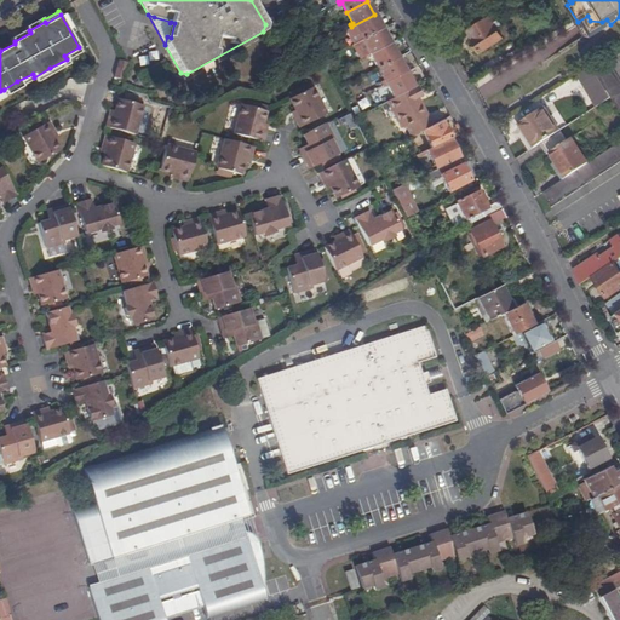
[(356,29),(361,39),(382,29),(374,15),(351,27),(354,30),(356,29)]
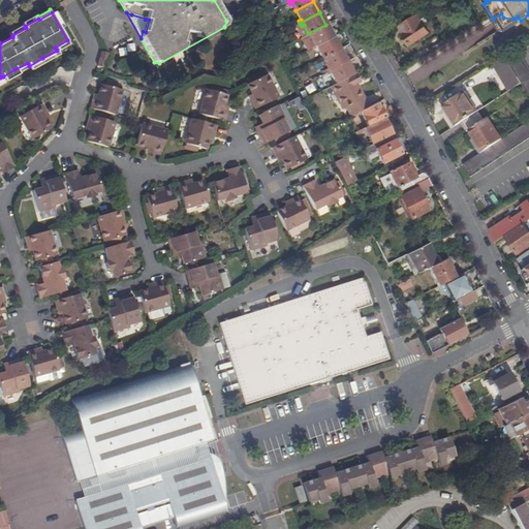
[(417,13),(400,25),(404,31),(406,34),(404,35),(409,44),(429,32),(425,25),(429,23),(426,17),(421,20),(417,13)]
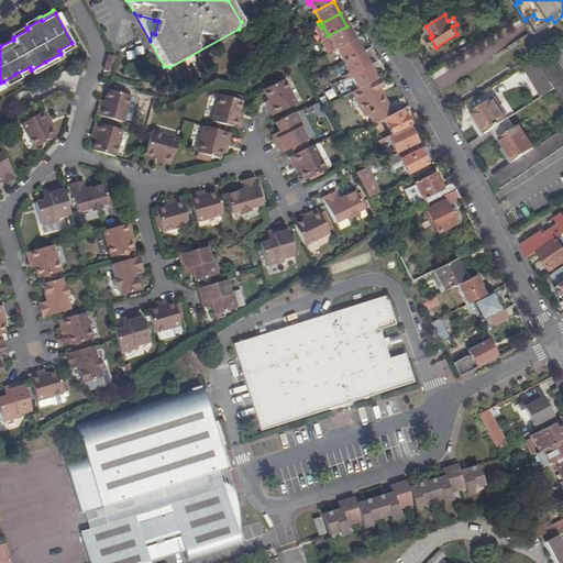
[(28,30),(26,28),(25,26),(11,34),(13,37),(28,30)]
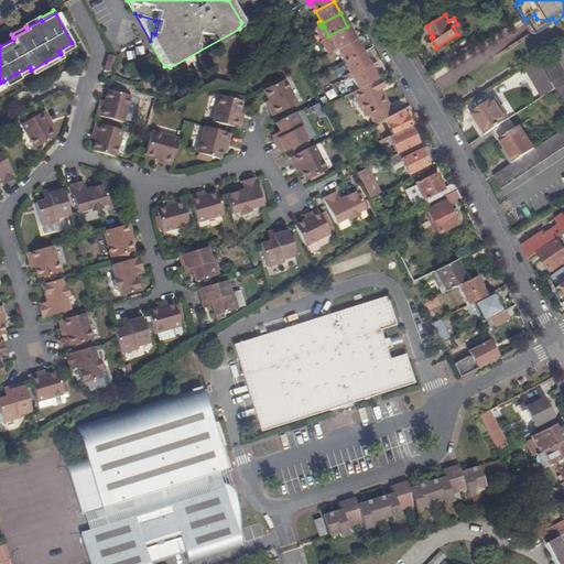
[(333,49),(334,51),(355,40),(347,26),(328,35),(335,46),(333,49)]
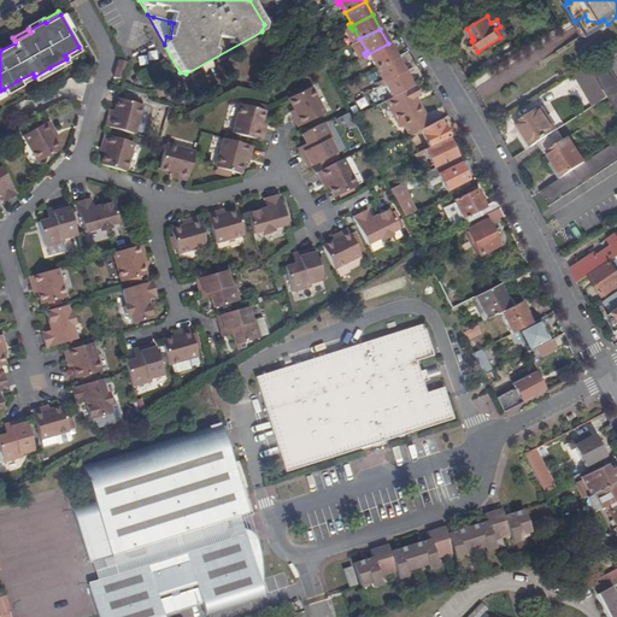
[(388,43),(365,56),(366,58),(369,57),(375,68),(395,58),(388,43)]
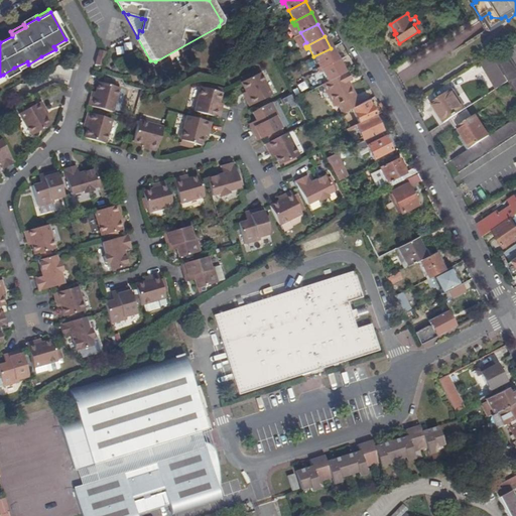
[(441,36),(413,60),(421,70),(449,45),(441,36)]
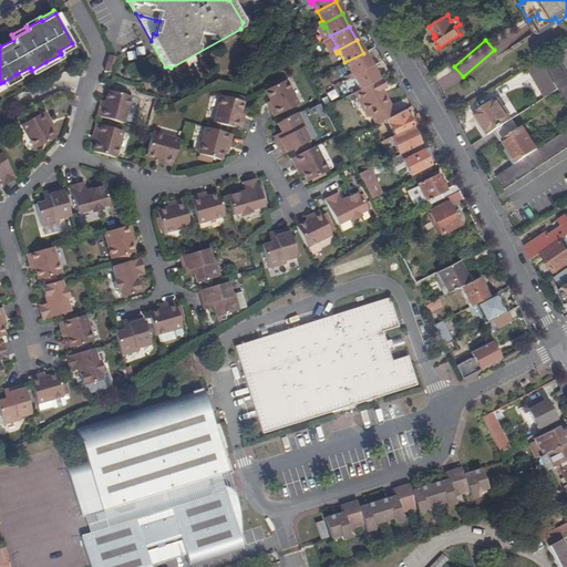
[(73,47),(72,43),(59,51),(61,54),(73,47)]
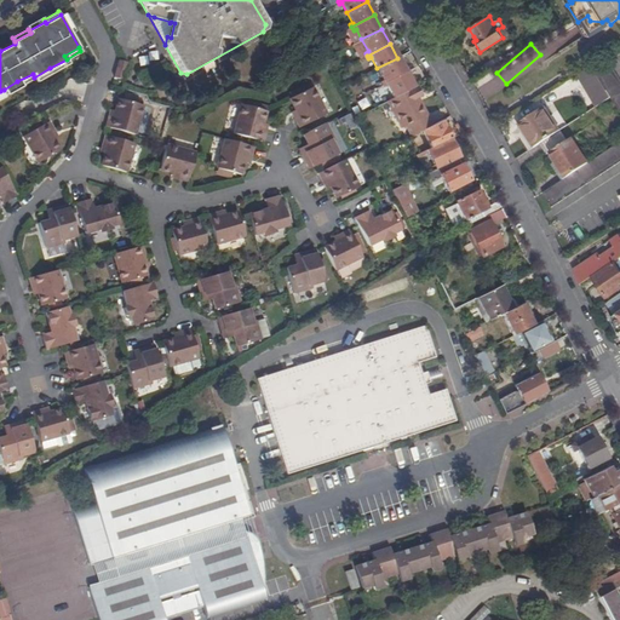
[(137,64),(154,59),(151,52),(135,57),(137,64)]
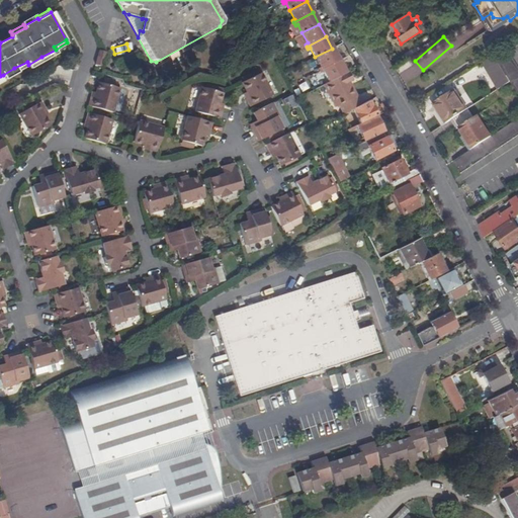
[(406,52),(411,59),(422,52),(418,46),(406,52)]
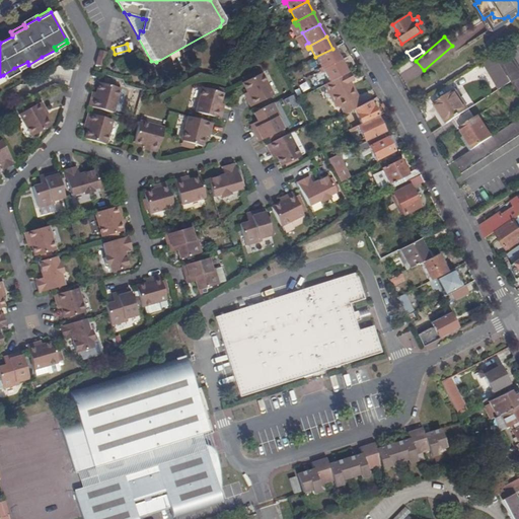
[(318,68),(320,71),(340,61),(332,49),(315,57),(320,67),(318,68)]
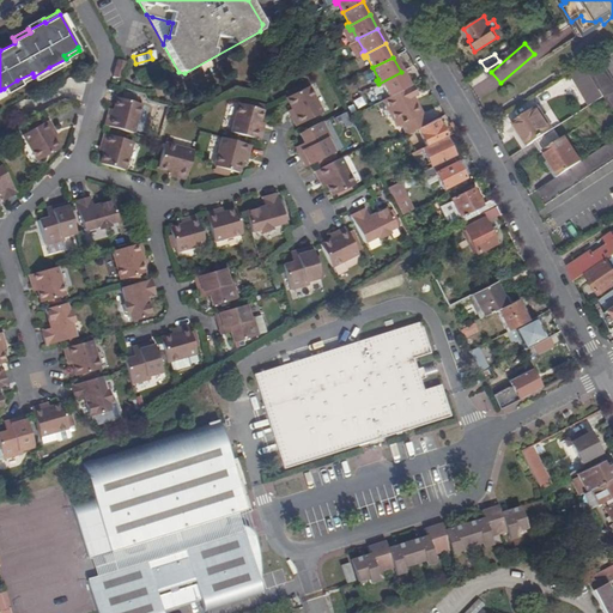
[(68,62),(66,59),(49,67),(52,72),(68,62)]
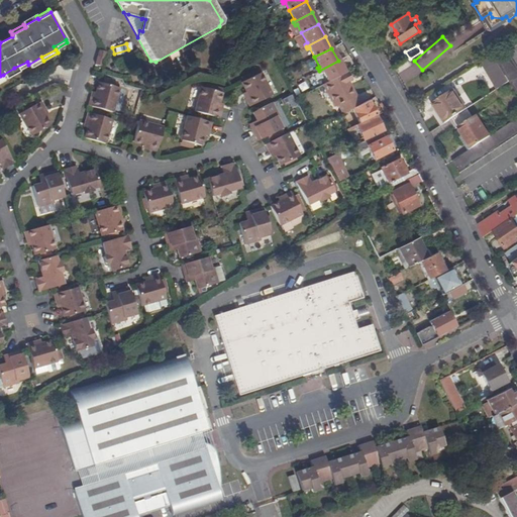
[(515,89),(516,87),(516,64),(509,49),(496,58),(504,72),(506,74),(509,80),(515,89)]
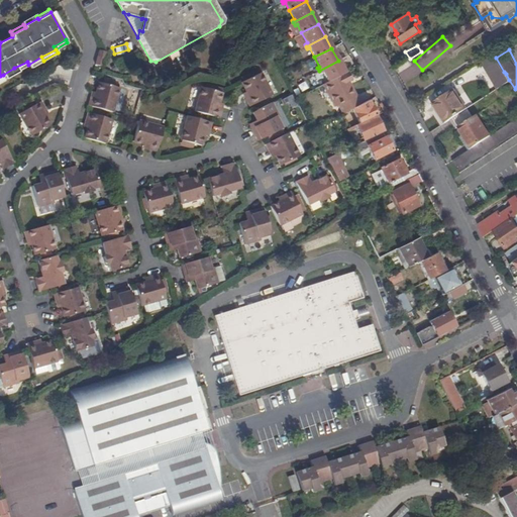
[(104,54),(98,52),(94,66),(100,68),(104,54)]
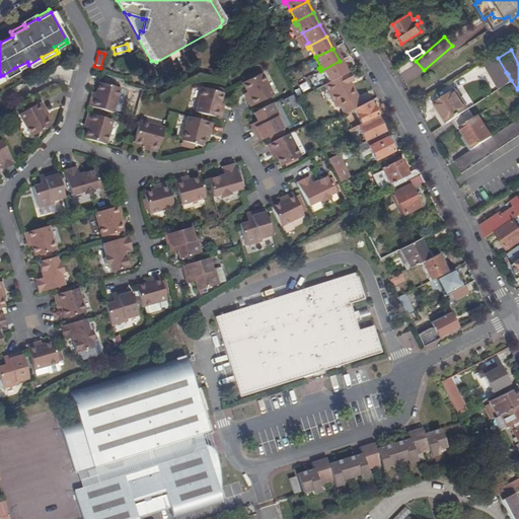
[(506,72),(498,58),(496,54),(485,62),(495,79),(506,72)]
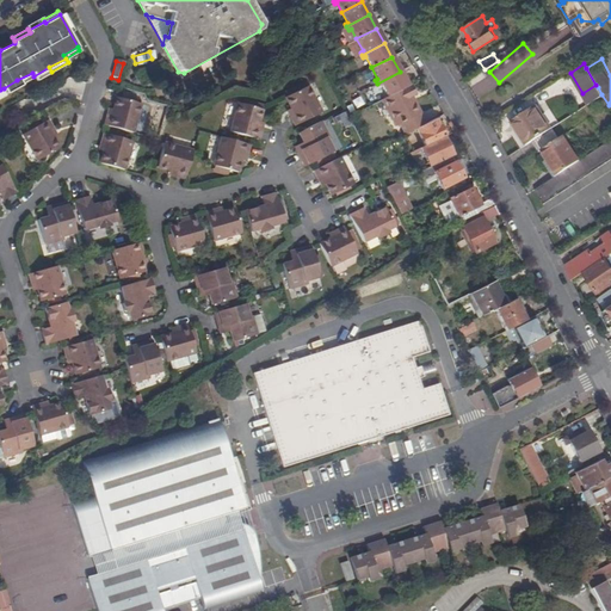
[(400,72),(377,84),(378,86),(381,85),(387,97),(407,86),(400,72)]
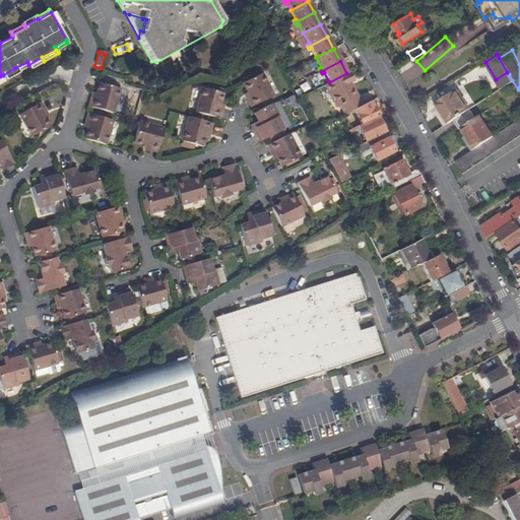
[(16,72),(28,65),(27,62),(14,68),(16,72)]
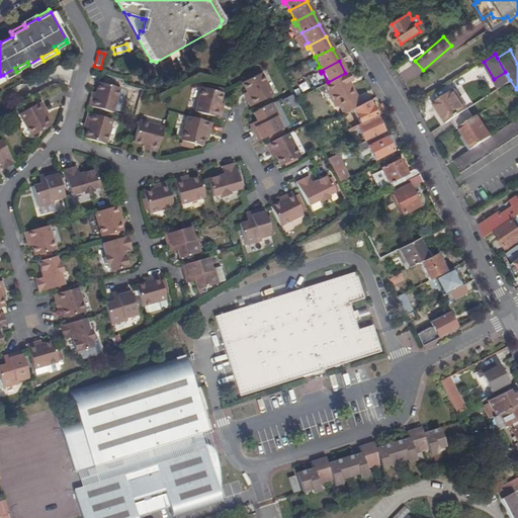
[(328,82),(325,83),(329,92),(329,96),(331,101),(335,104),(336,106),(339,105),(343,113),(352,108),(360,104),(351,85),(348,86),(347,83),(349,82),(352,80),(348,72),(345,73),(328,82)]
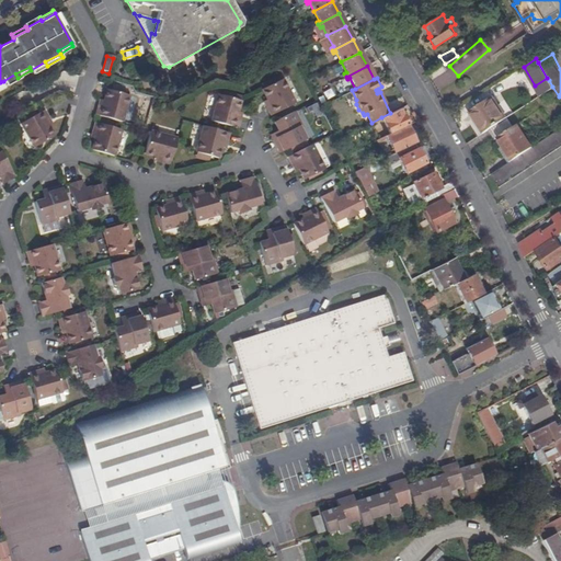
[(536,88),(549,80),(547,78),(535,86),(536,88)]
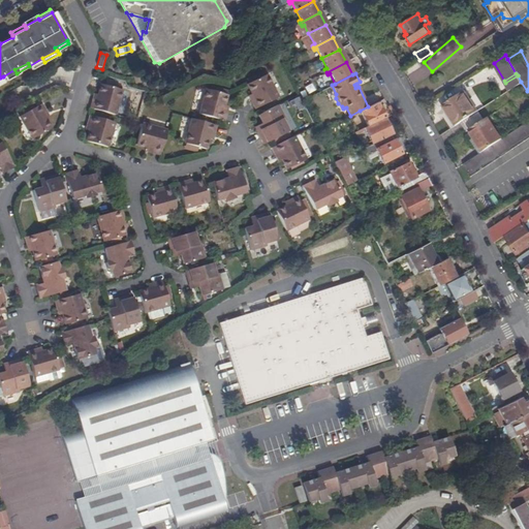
[(252,102),(250,102),(254,111),(277,99),(266,76),(246,86),(251,95),(249,96),(252,102)]
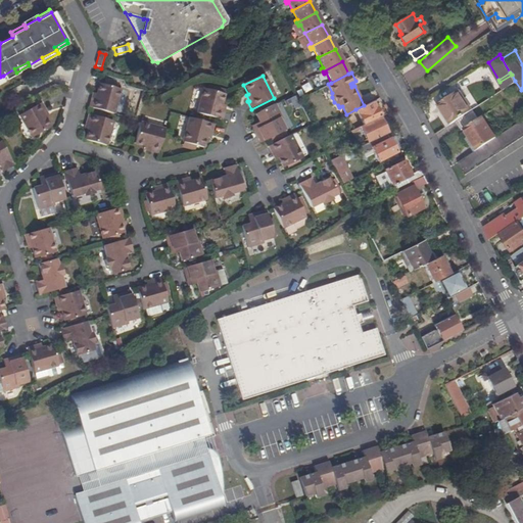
[(93,101),(91,100),(89,108),(113,115),(120,91),(100,86),(97,96),(95,95),(93,101)]
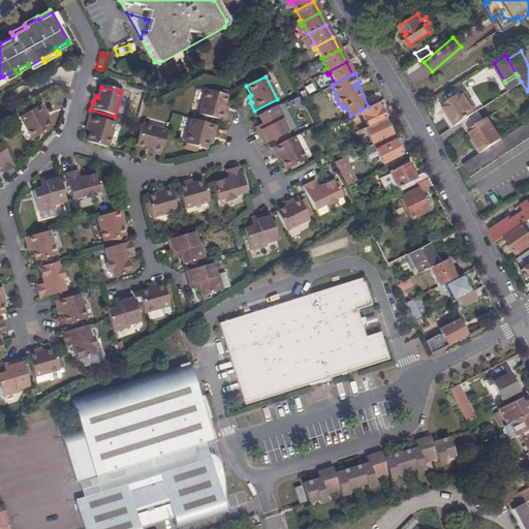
[(485,151),(462,165),(470,178),(528,138),(528,89),(527,91),(528,95),(528,120),(502,138),(485,151)]
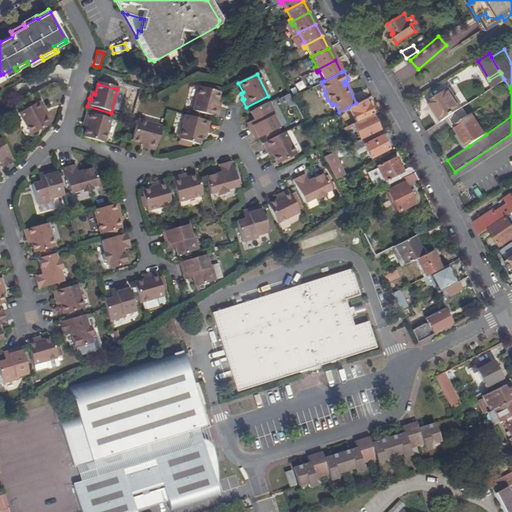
[(431,115),(457,98),(450,87),(428,101),(432,108),(428,111),(431,115)]
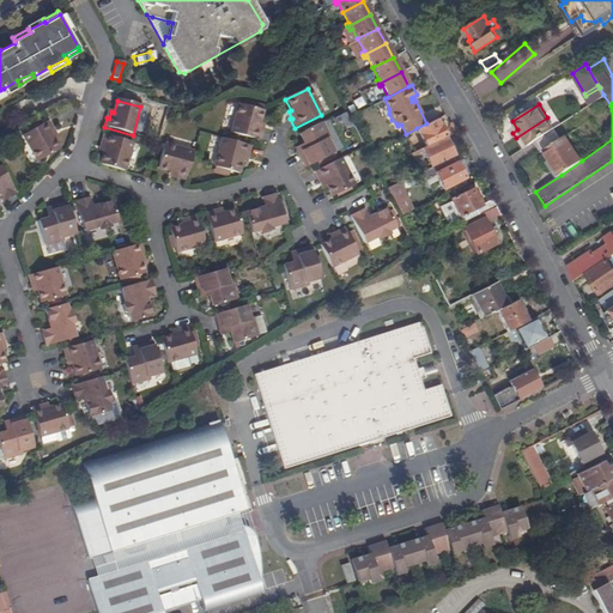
[(258,141),(260,133),(259,132),(260,125),(258,125),(261,113),(238,105),(230,134),(258,141)]
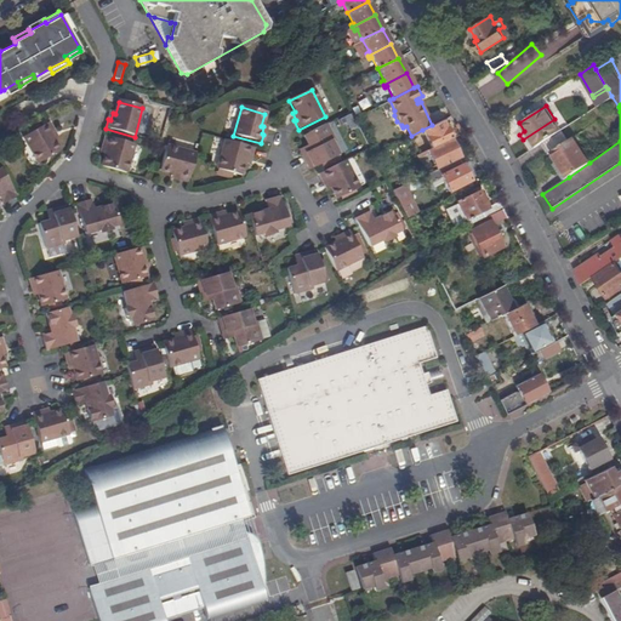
[(530,149),(542,142),(562,129),(554,119),(523,140),(530,149)]
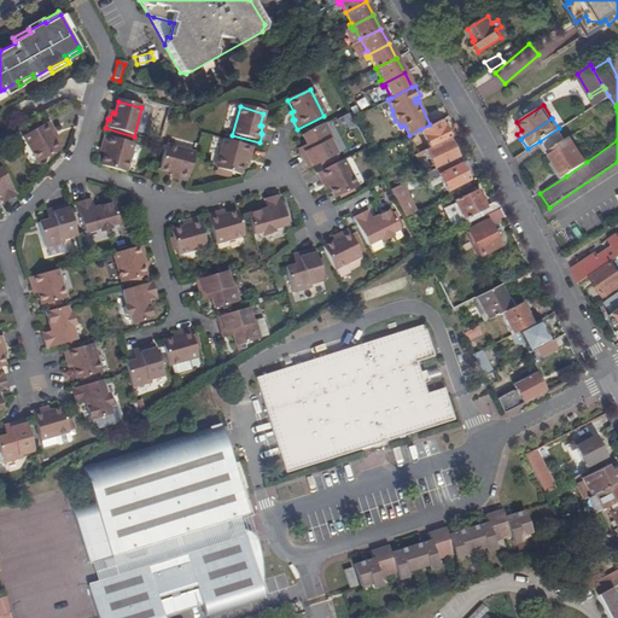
[(420,129),(430,147),(448,139),(439,120),(430,124),(420,129)]
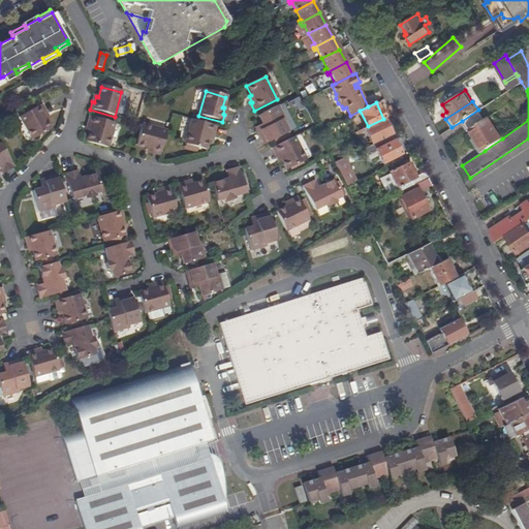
[(45,112),(47,111),(42,103),(20,117),(33,138),(52,128),(47,119),(49,118),(45,112)]
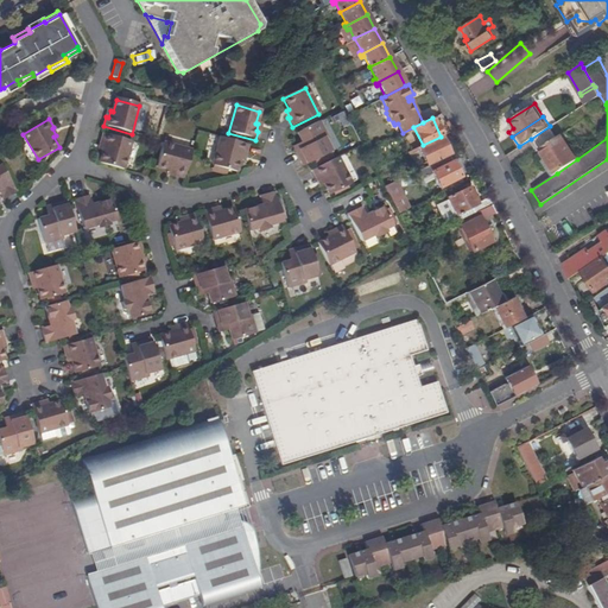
[(303,147),(295,152),(303,168),(331,152),(325,140),(328,139),(320,122),(296,134),(302,144),(303,147)]
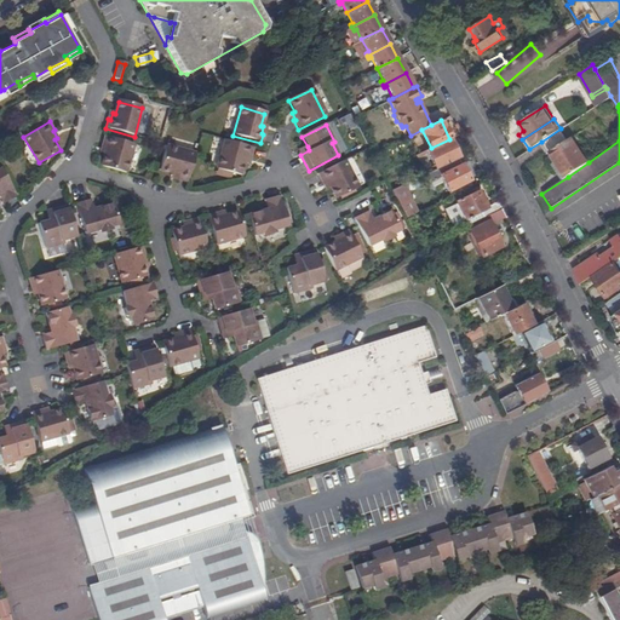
[(541,142),(549,151),(551,150),(572,137),(564,126),(561,128),(541,142)]
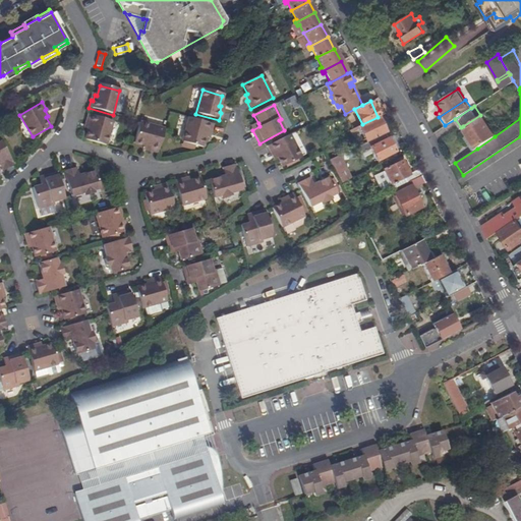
[(90,122),(88,128),(90,128),(87,139),(107,145),(114,121),(90,114),(88,121),(90,122)]
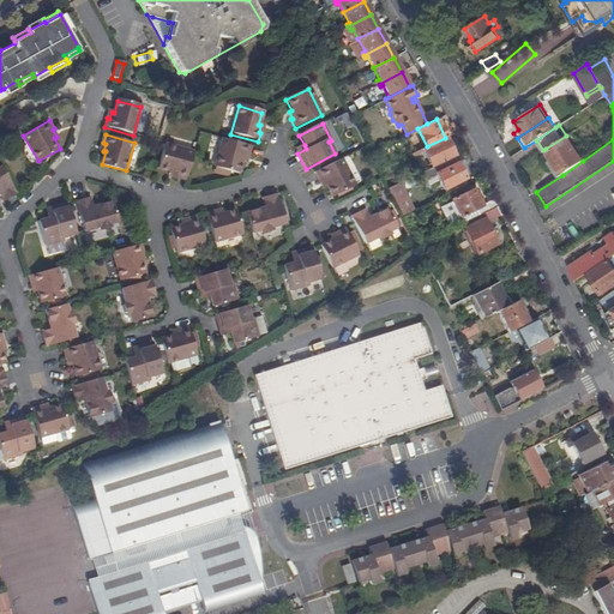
[(566,136),(546,149),(563,175),(583,161),(566,136)]
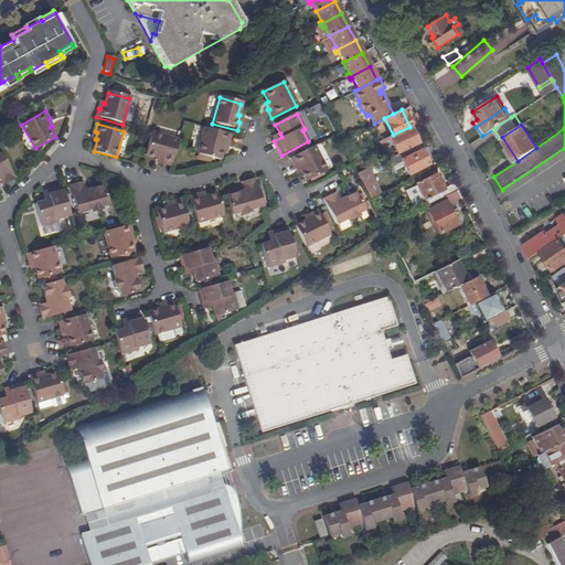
[(393,135),(388,137),(397,153),(417,144),(418,144),(409,127),(393,135)]
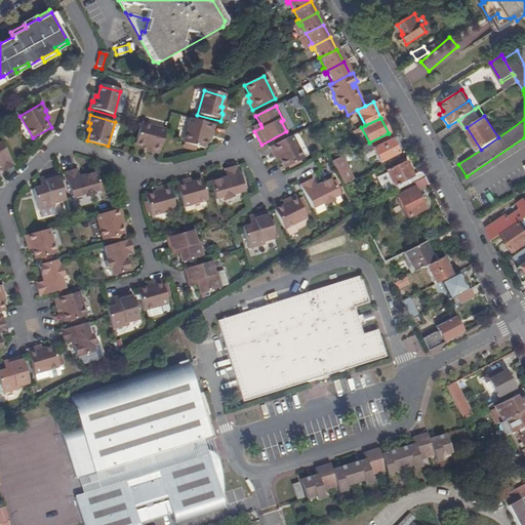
[(210,133),(211,133),(213,126),(190,119),(183,144),(203,150),(206,139),(208,139),(210,133)]
